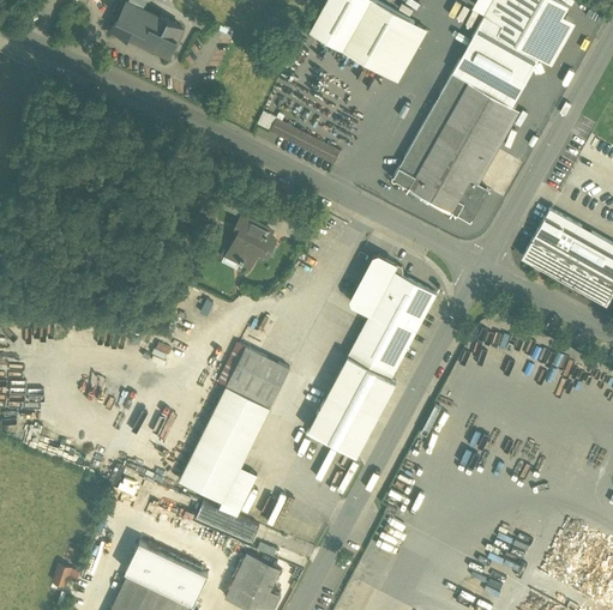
[(148,0),(130,0),(128,5),(142,11),(146,1),(148,1),(148,0)]
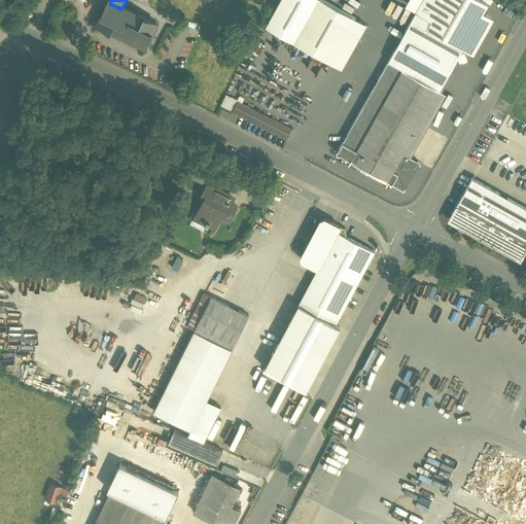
[(365,27),(317,0),(280,0),(265,29),(341,71),(365,27)]
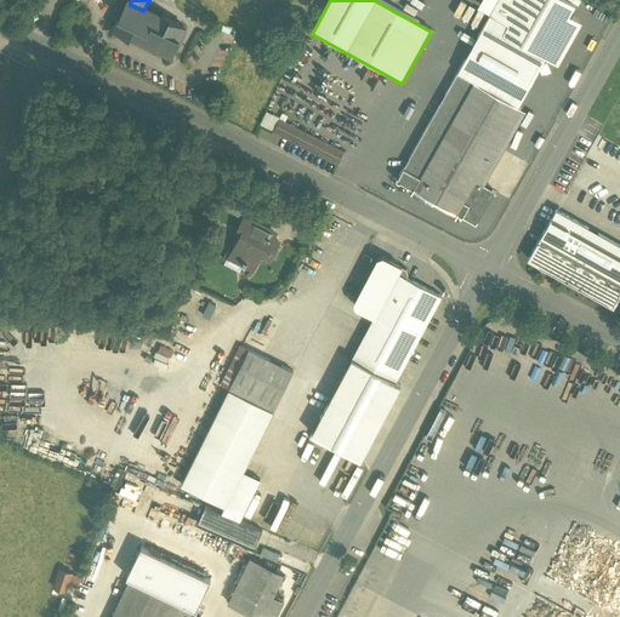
[(499,0),(456,75),(517,109),(544,61),(557,68),(581,26),(568,18),(574,9),(559,0),(499,0)]
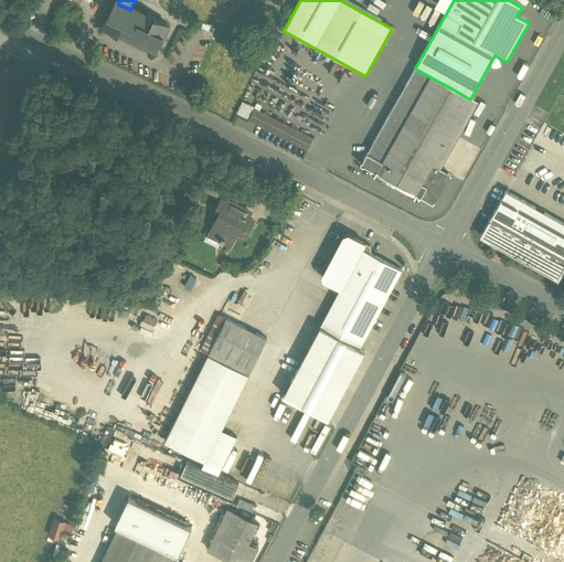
[(138,14),(129,11),(130,10),(118,4),(117,3),(116,4),(115,3),(115,4),(116,6),(112,14),(110,14),(109,14),(110,16),(109,18),(108,18),(108,19),(109,19),(105,28),(104,28),(103,29),(104,29),(104,30),(105,31),(105,30),(113,33),(113,34),(114,34),(117,35),(116,36),(117,36),(118,35),(126,40),(125,41),(126,41),(127,40),(135,44),(134,44),(135,45),(136,44),(144,48),(144,49),(144,50),(145,49),(152,53),(153,54),(153,53),(155,53),(155,52),(159,43),(160,42),(159,42),(160,40),(161,40),(161,39),(166,30),(167,30),(167,29),(166,29),(166,28),(166,27),(165,28),(153,22),(155,21),(153,21),(152,21),(148,19),(147,18),(147,19),(139,16),(139,14),(138,13),(138,14)]
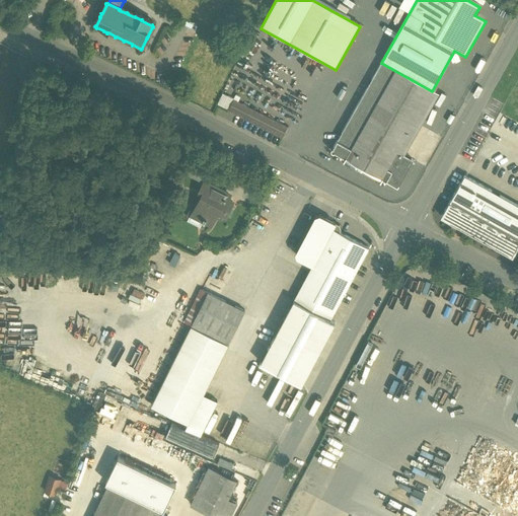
[(432,91),(381,63),(333,150),(330,150),(330,152),(330,154),(333,155),(334,155),(396,191),(398,188),(397,188),(412,163),(403,158),(438,95),(432,91)]
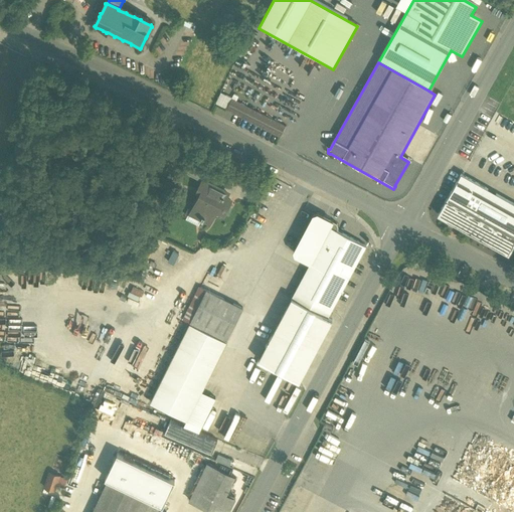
[(285,129),(231,101),(225,112),(280,140),(285,129)]
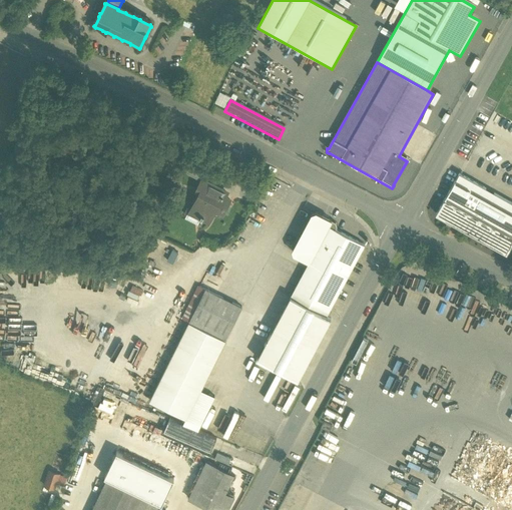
[(210,172),(189,162),(183,174),(200,183),(200,182),(204,183),(210,172)]
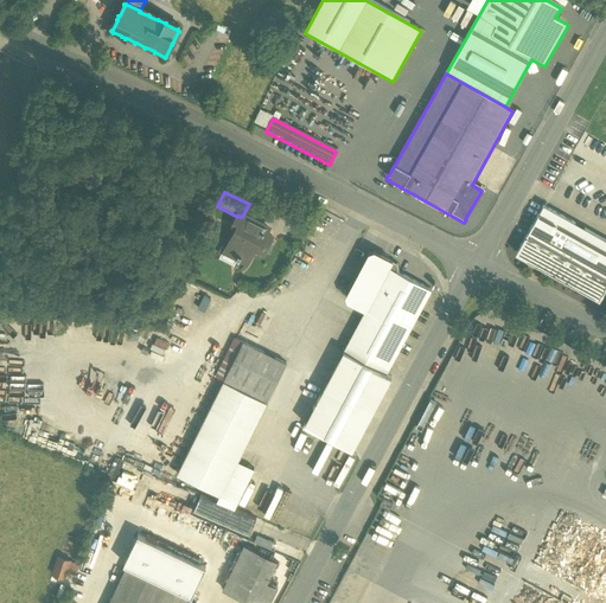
[(605,244),(542,209),(524,241),(587,275),(605,244)]
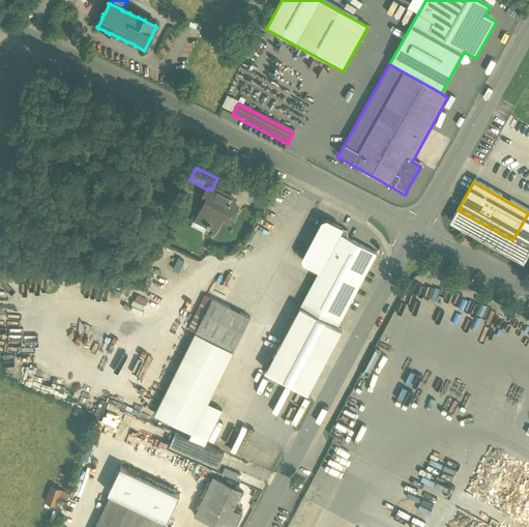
[(211,189),(207,188),(207,189),(202,198),(206,200),(196,220),(207,225),(205,229),(207,230),(208,228),(215,232),(221,222),(223,223),(225,223),(226,223),(228,222),(228,221),(231,215),(233,216),(236,209),(232,206),(234,202),(211,189)]
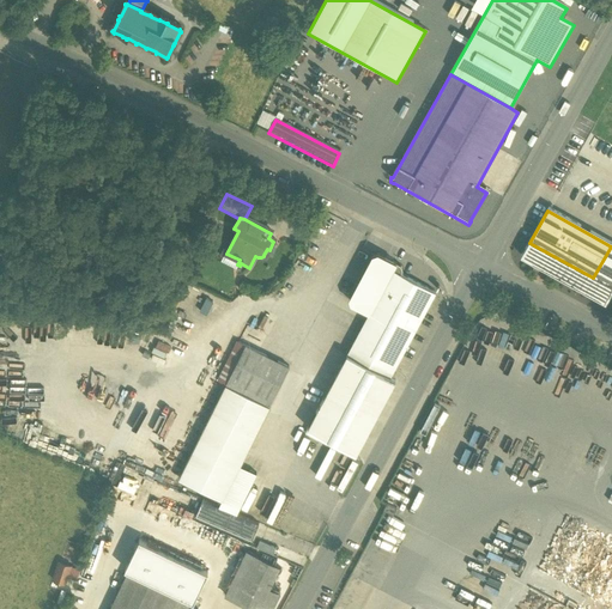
[(611,288),(593,278),(529,243),(520,260),(539,269),(538,272),(547,276),(547,274),(605,306),(611,292),(611,288)]
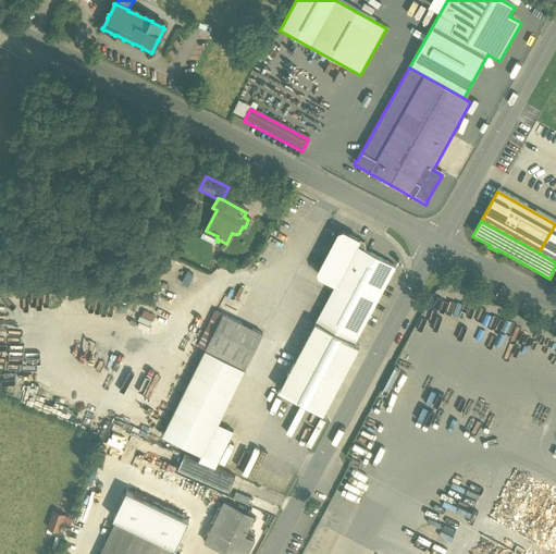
[(555,224),(539,253),(555,262),(555,224)]
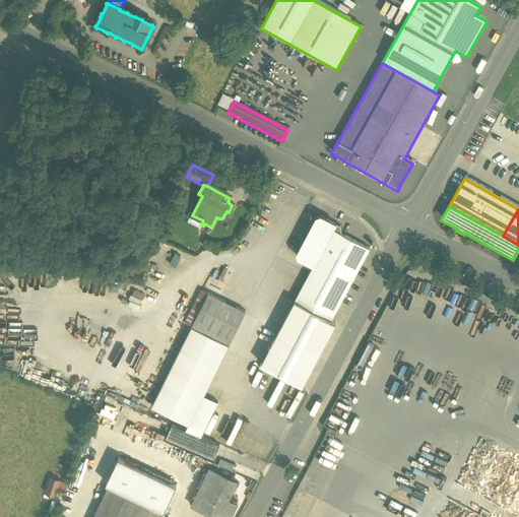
[(316,219),(297,256),(298,260),(313,268),(332,232),(339,235),(340,233),(339,229),(320,217),(316,219)]
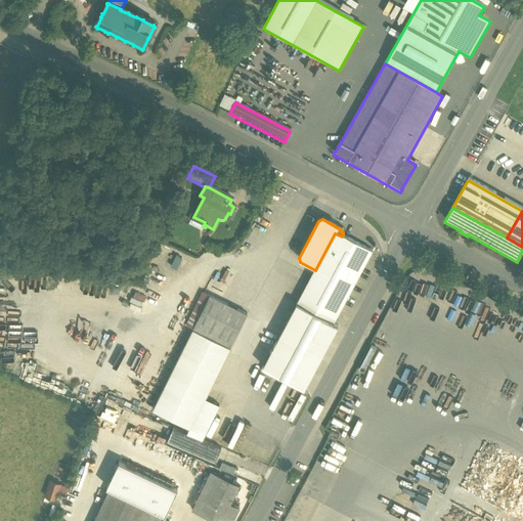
[(315,270),(262,368),(303,390),(337,328),(333,326),(372,253),(342,236),(335,233),(315,270)]
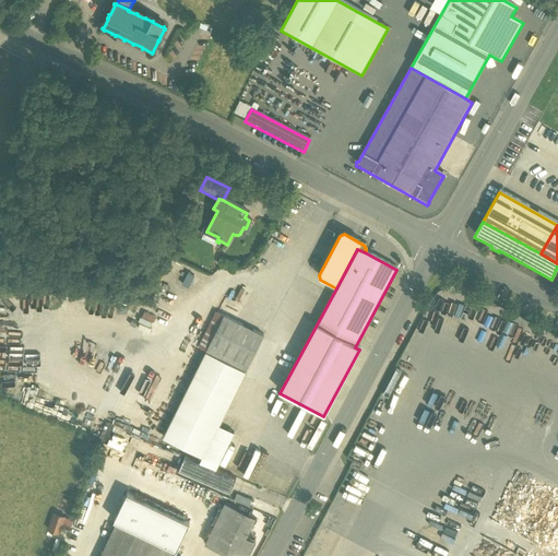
[(217,314),(199,351),(205,353),(223,317),(217,314)]
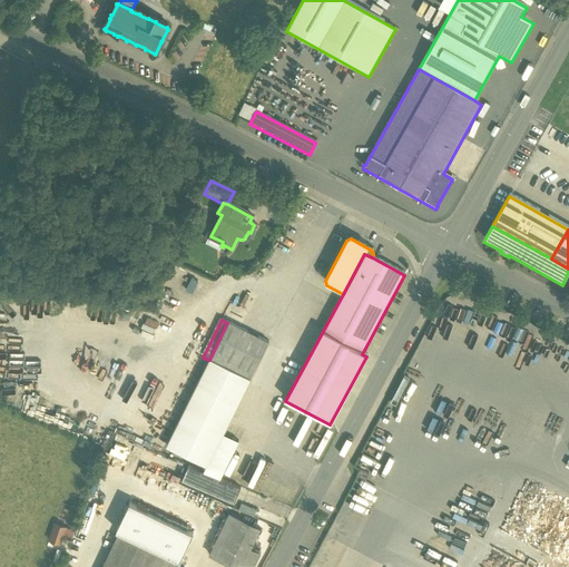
[(268,343),(227,323),(209,360),(209,361),(249,381),(268,343)]
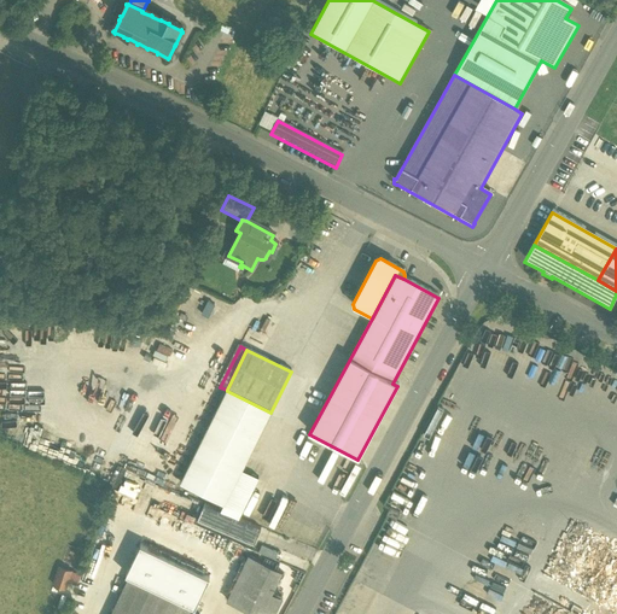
[(227,391),(180,485),(223,507),(271,413),(227,391)]
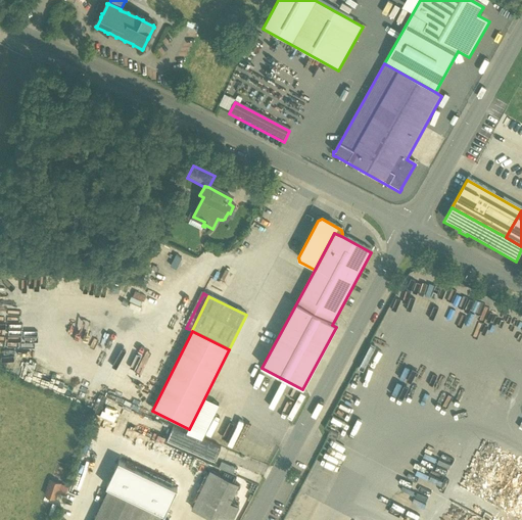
[(151,343),(140,340),(133,364),(145,368),(151,343)]
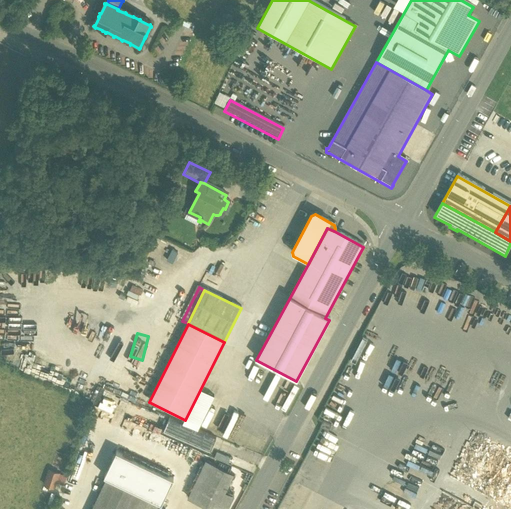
[(215,440),(169,419),(163,433),(210,453),(215,440)]
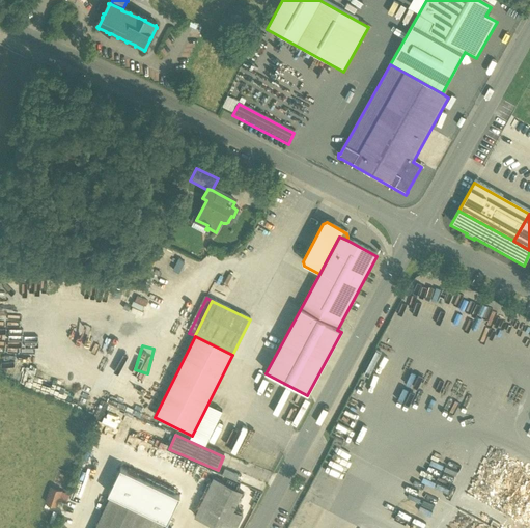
[(343,444),(335,440),(332,445),(340,449),(343,444)]
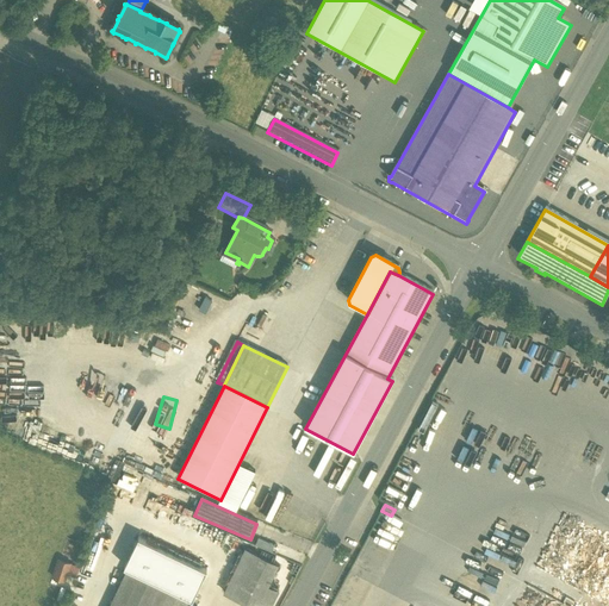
[(142,539),(126,572),(192,603),(207,570),(142,539)]
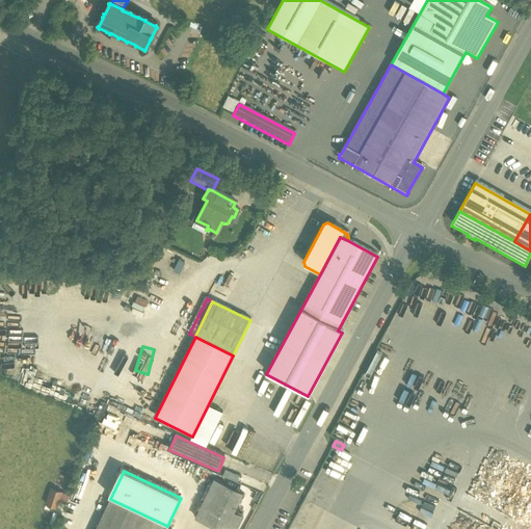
[(242,496),(213,482),(194,520),(212,528),(237,528),(242,519),(233,514),(242,496)]
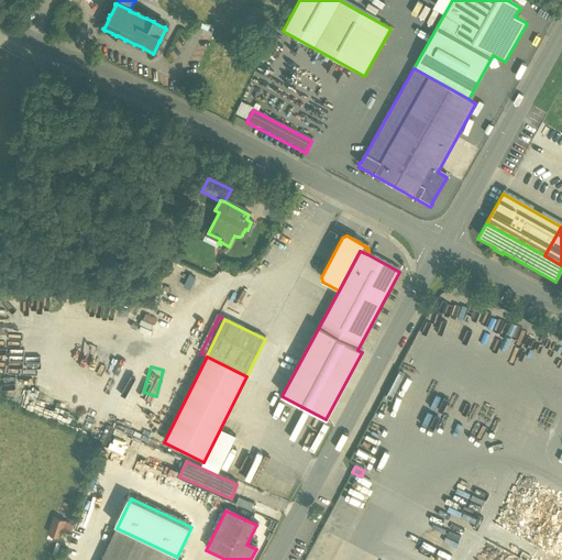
[(66,516),(53,512),(46,529),(59,534),(66,516)]
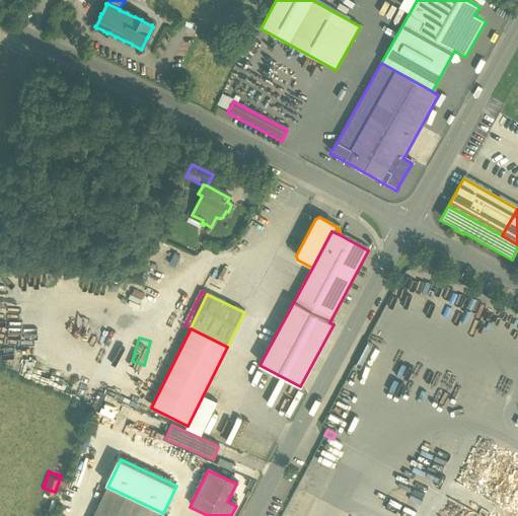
[(161,515),(163,513),(107,487),(93,515),(161,515)]
